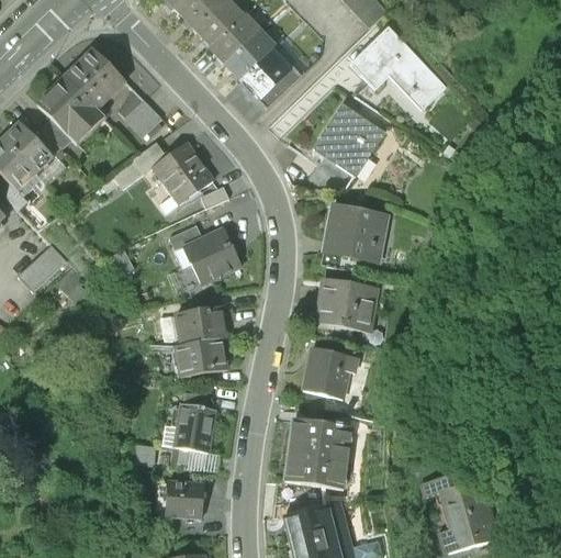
[(181,0),(174,8),(190,25),(216,0),(181,0)]
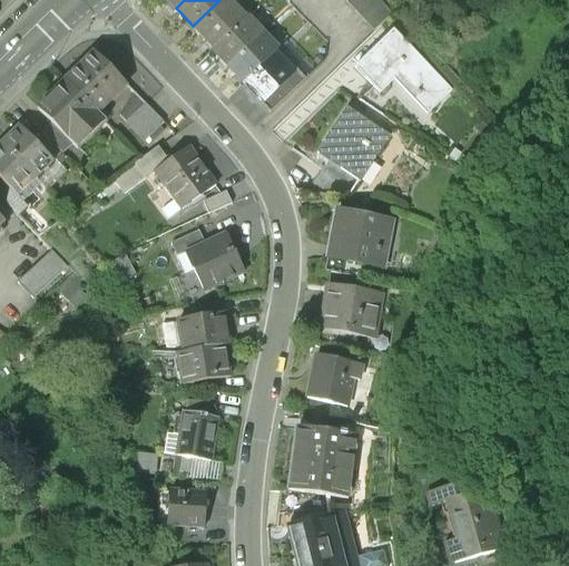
[(219,0),(193,26),(208,44),(242,12),(231,0),(219,0)]
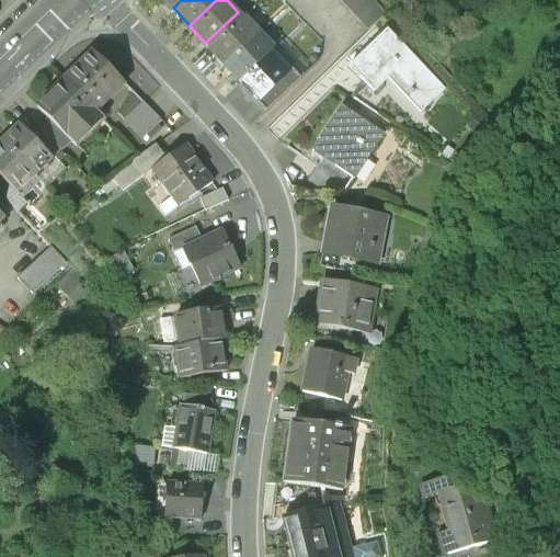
[(343,0),(367,26),(386,9),(377,0),(343,0)]
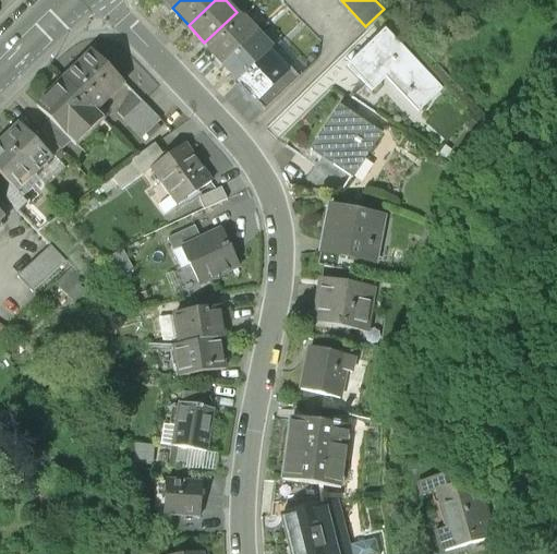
[(204,43),(220,60),(253,29),(237,12),(204,43)]
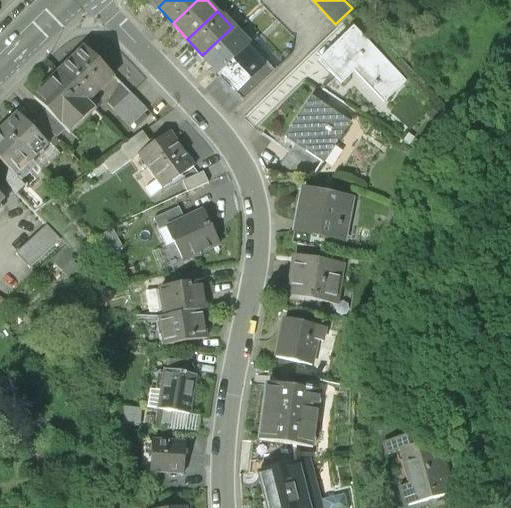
[(352,23),(317,55),(340,79),(353,66),(385,99),(406,79),(352,23)]
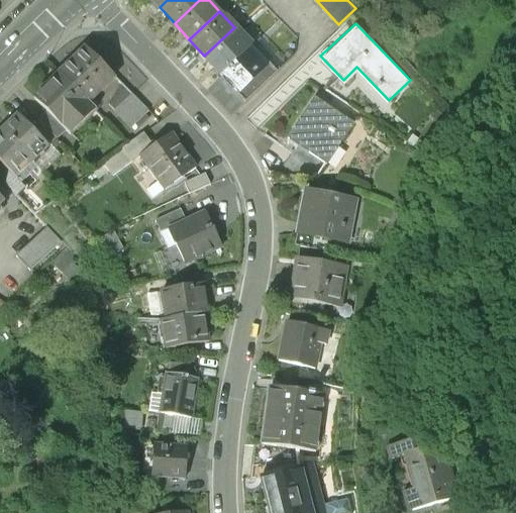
[(249,43),(234,27),(204,56),(219,72),(247,45),(249,43)]
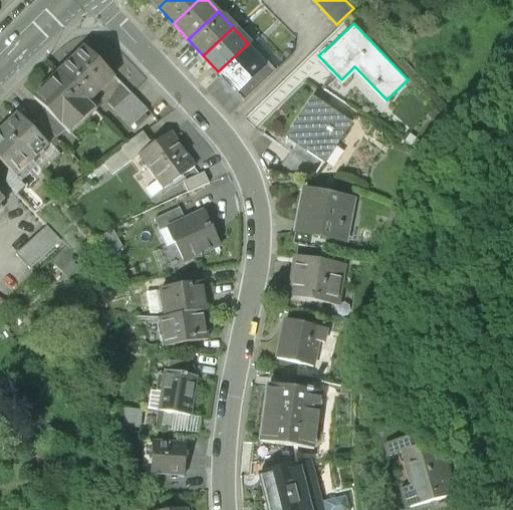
[(264,65),(246,45),(218,71),(236,91),(264,65)]
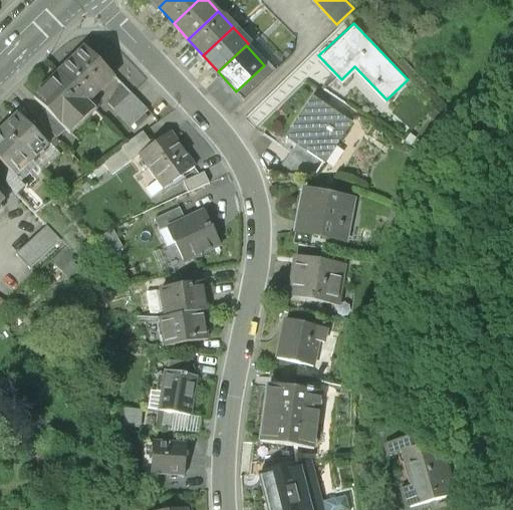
[(84,48),(58,73),(87,101),(112,76),(84,48)]
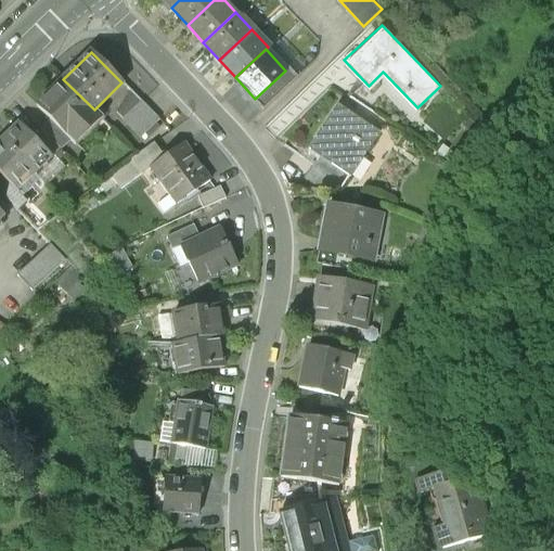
[(102,117),(94,110),(63,79),(37,105),(50,117),(71,139),(75,143),(102,117)]
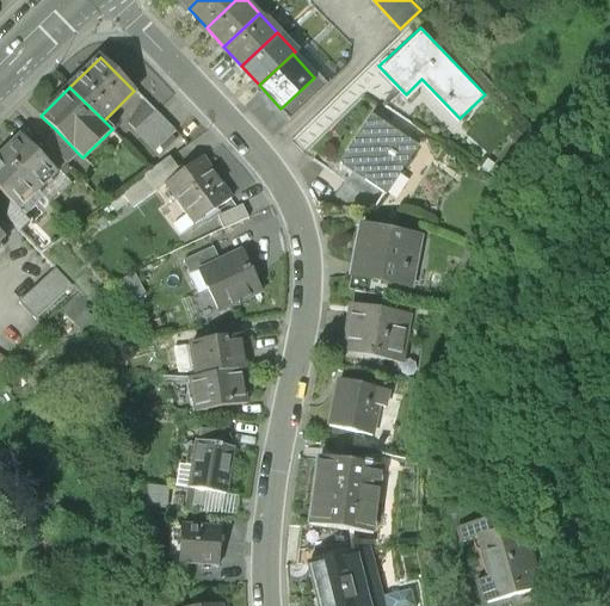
[(136,129),(155,149),(178,128),(158,109),(136,129)]
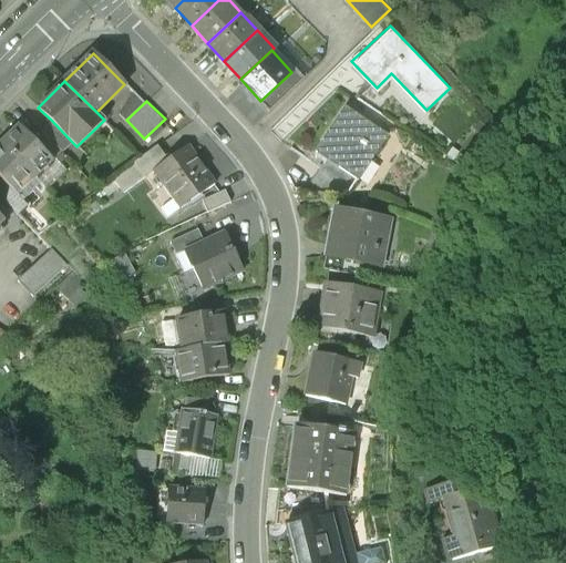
[(312,146),(357,176),(386,131),(342,102),(312,146)]
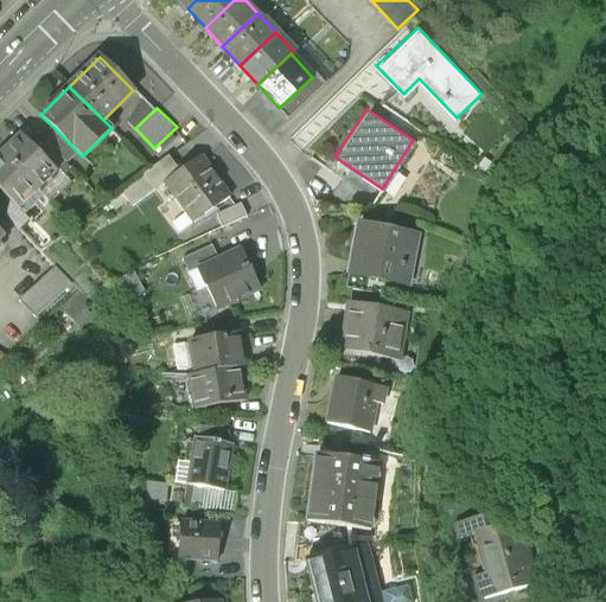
[(55,128),(44,139),(68,162),(77,152),(55,128)]
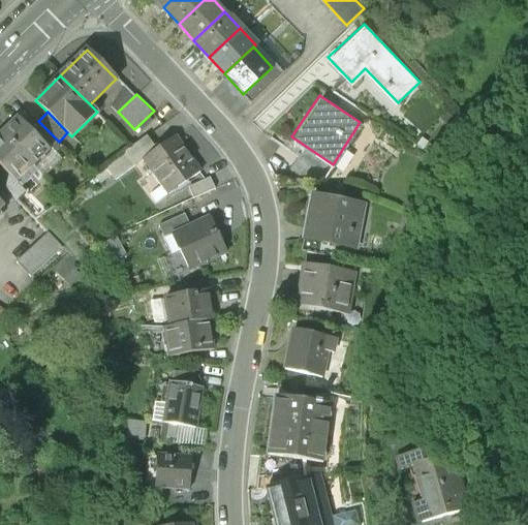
[(17,119),(1,134),(31,164),(47,149),(28,131),(17,119)]
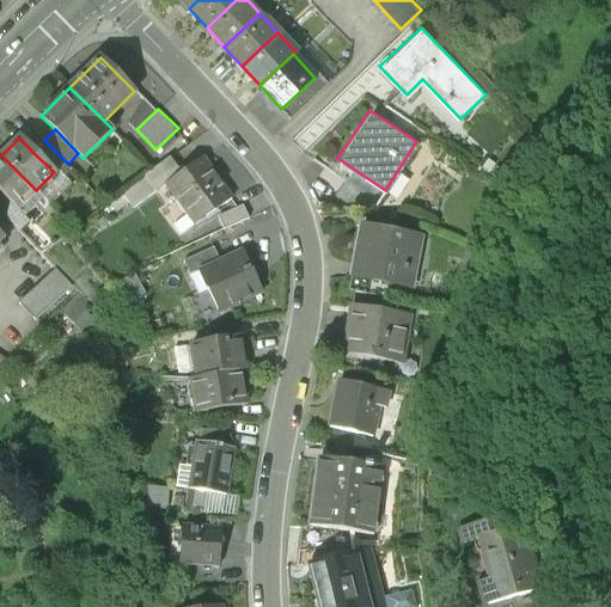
[(56,175),(68,164),(44,140),(32,152),(54,172),(56,175)]
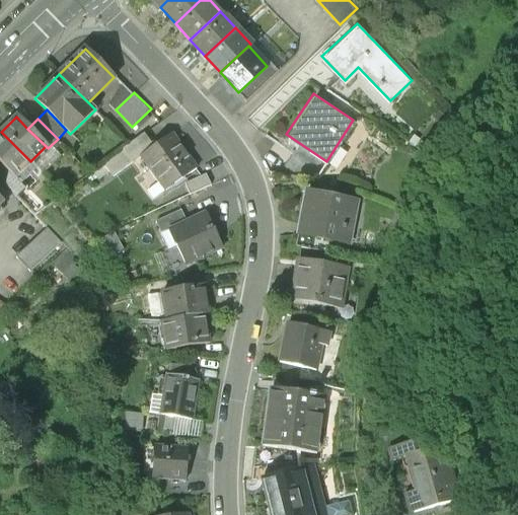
[(156,145),(143,155),(167,189),(200,164),(175,131),(156,145)]
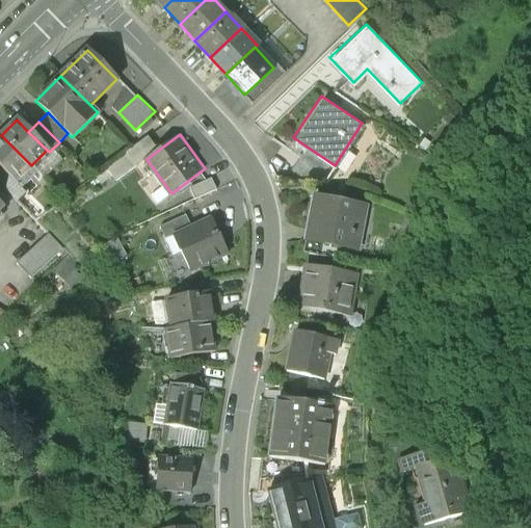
[(0,165),(16,181),(31,165),(1,135),(0,135),(0,165)]
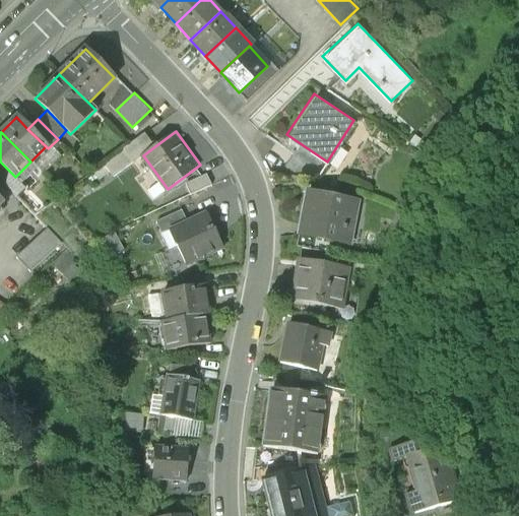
[(143,155),(156,145),(146,132),(125,147),(126,149),(134,162),(143,155)]
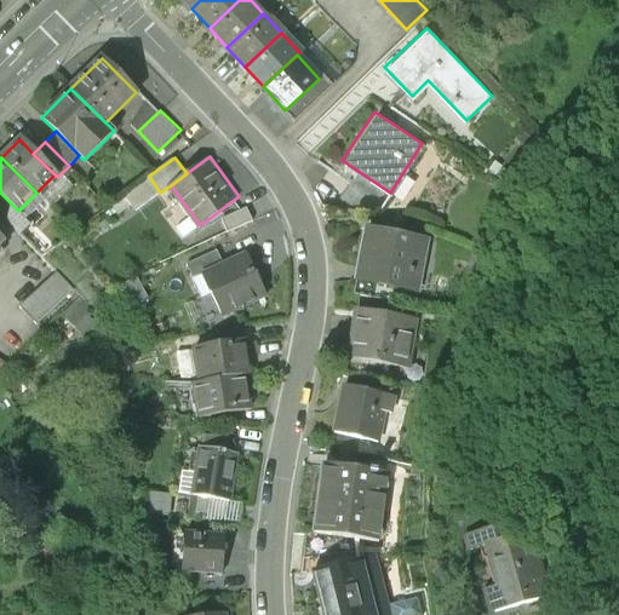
[(137,210),(160,193),(150,178),(114,203),(120,213),(133,203),(137,210)]
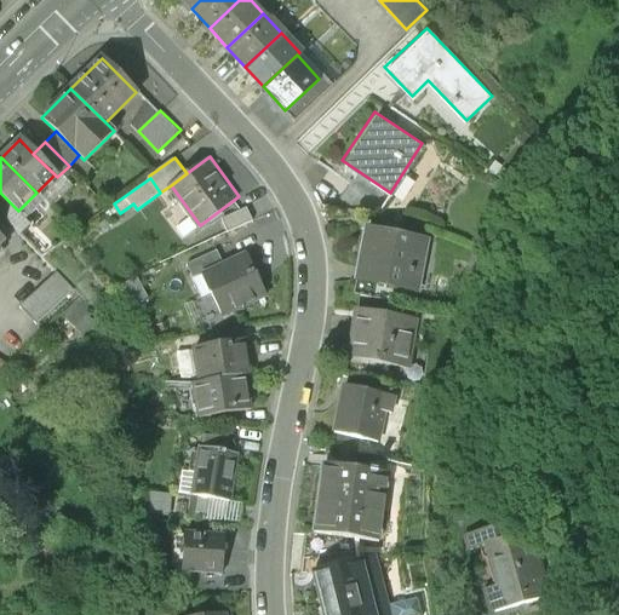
[(252,219),(246,207),(222,219),(228,231),(252,219)]
